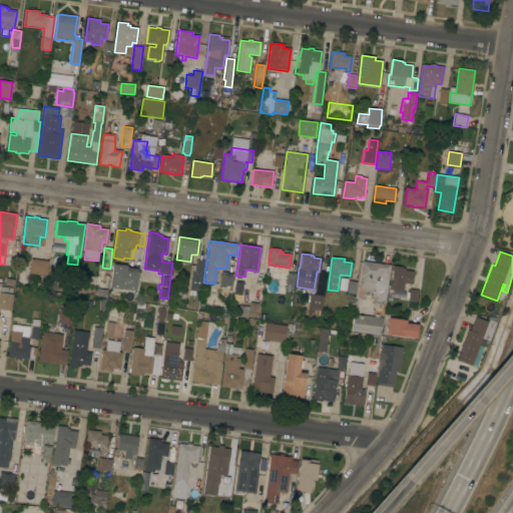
[(31,259),(48,262),(47,276),(29,274),(31,259)]
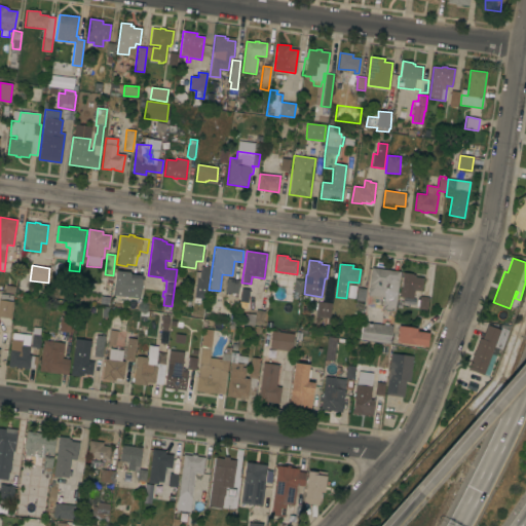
[(197,277),(199,277),(201,266),(210,267),(205,299),(200,298),(199,303),(193,303),(197,277)]
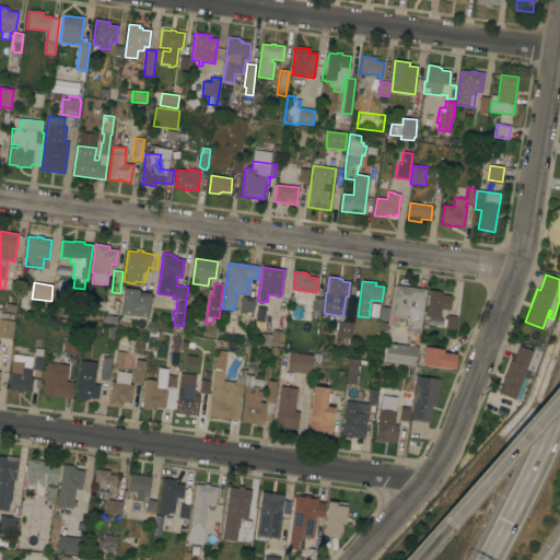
[(395,286),(426,290),(420,330),(407,328),(409,317),(392,315),(395,286)]
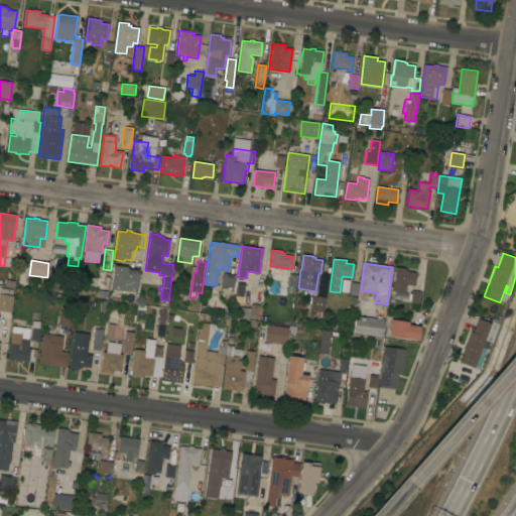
[(114,265),(128,267),(128,269),(139,270),(137,292),(112,290),(114,265)]
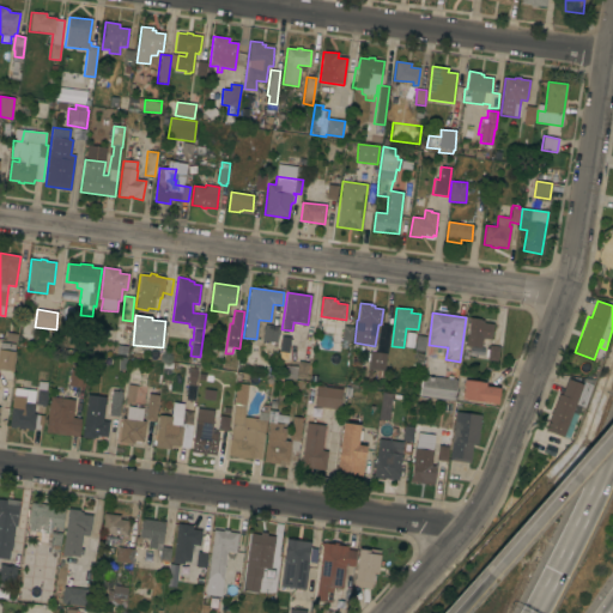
[(468,329),(466,328),(467,317),(480,320),(484,321),(484,323),(492,325),(491,339),(483,338),(481,347),(466,346),(468,329)]
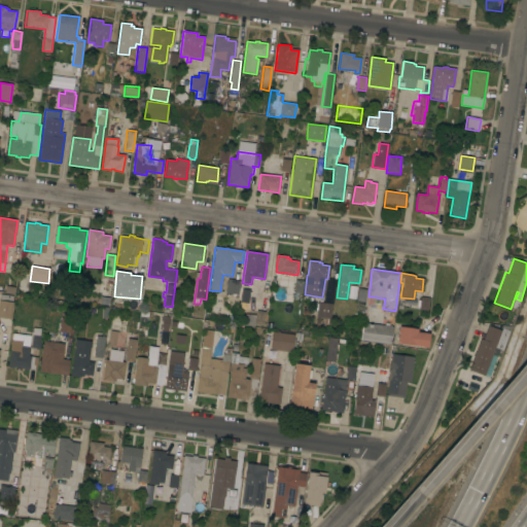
[(227,279),(240,281),(238,294),(225,293),(227,279)]
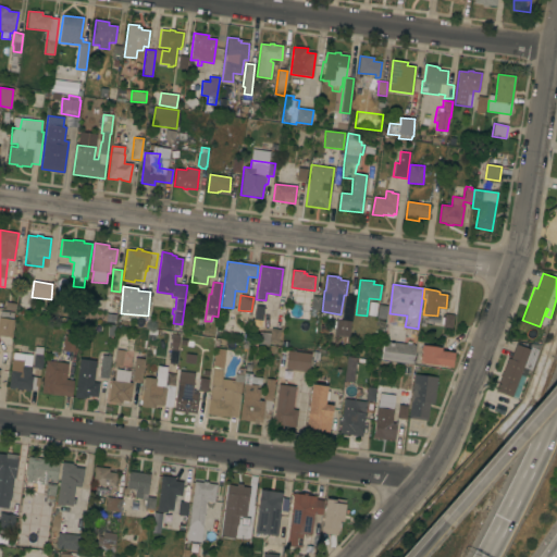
[(445,313),(448,314),(450,301),(456,301),(455,316),(454,316),(452,335),(443,334),(445,313)]
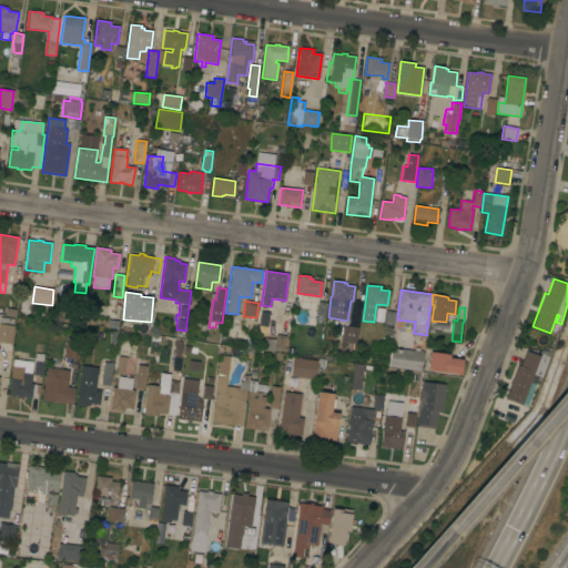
[(0,317),(13,318),(13,325),(14,326),(11,344),(0,342),(0,317)]
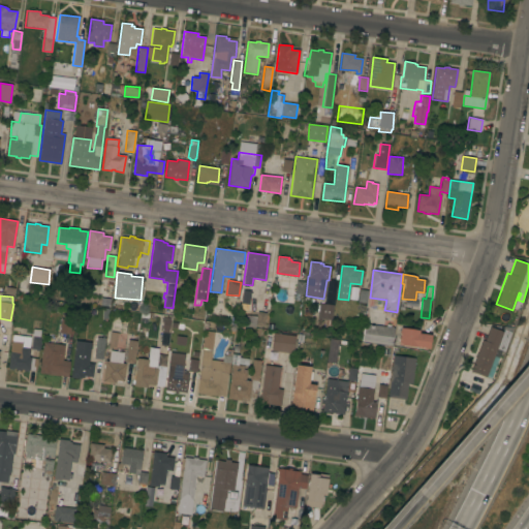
[(319,304),(334,305),(332,319),(317,318),(319,304)]
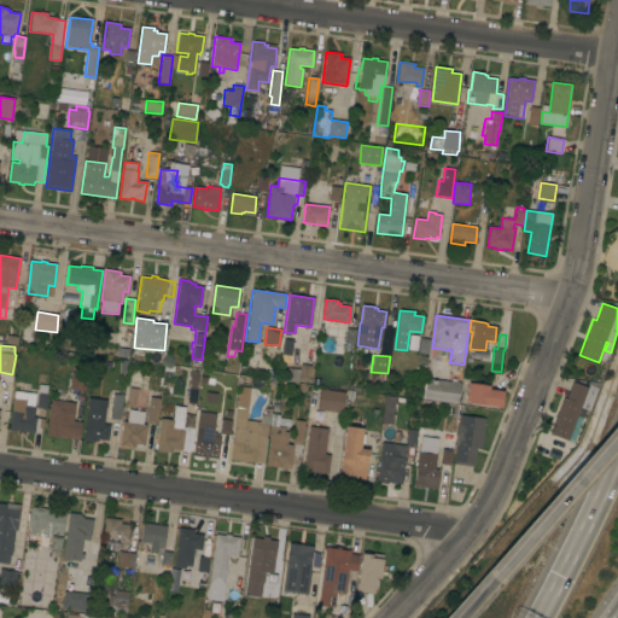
[(71,373),(74,373),(75,367),(86,368),(86,374),(87,375),(86,391),(69,389),(71,373)]
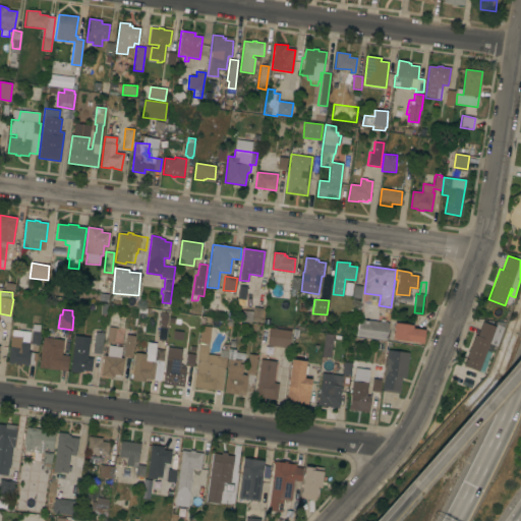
[(358,320),(359,321),(359,320),(360,320),(360,319),(389,323),(386,341),(355,336),(358,320)]
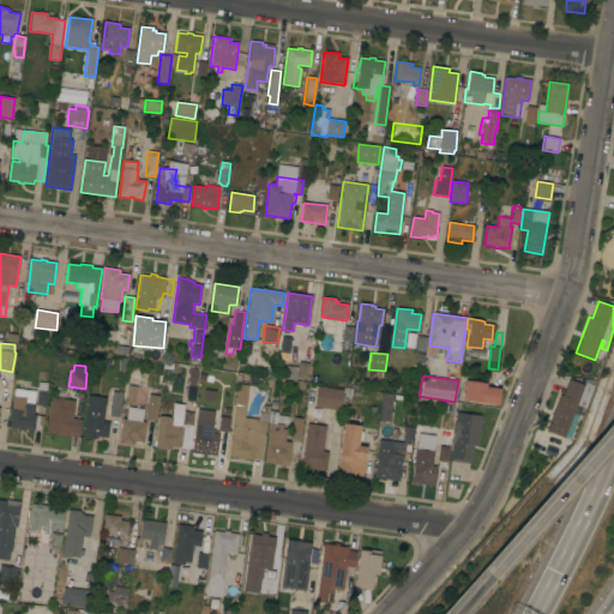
[(587,408),(576,404),(565,438),(547,432),(559,395),(563,396),(569,379),(583,384),(585,378),(595,381),(587,408)]
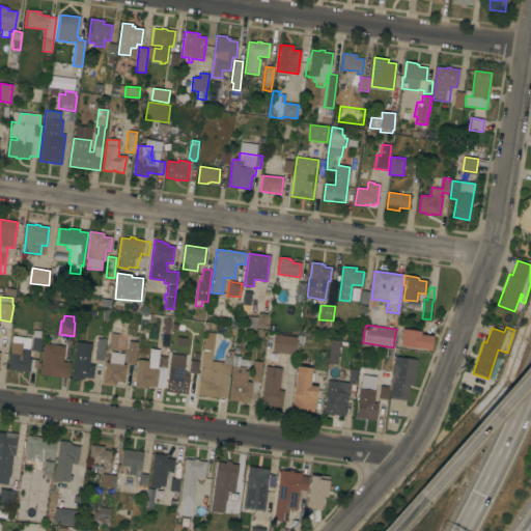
[(402,329),(421,332),(420,335),(432,336),(430,351),(399,346),(402,329)]
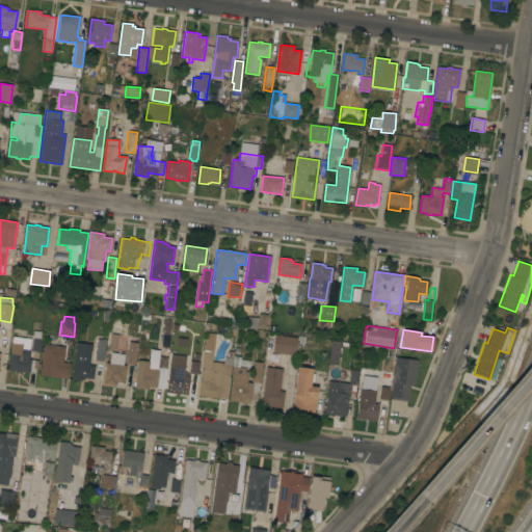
[(297,338),(295,355),(272,352),(274,335),(297,338)]
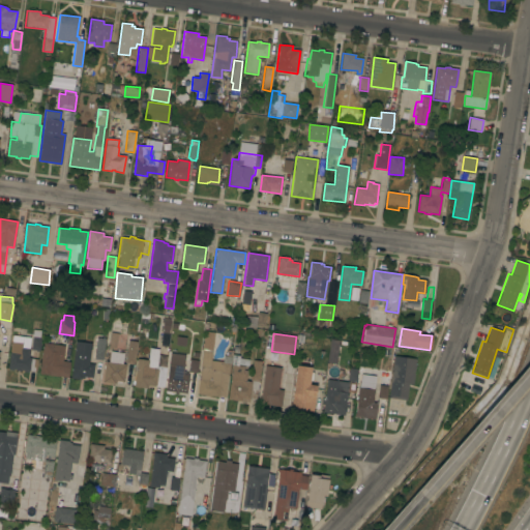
[(97,334),(106,335),(102,360),(94,359),(97,334)]
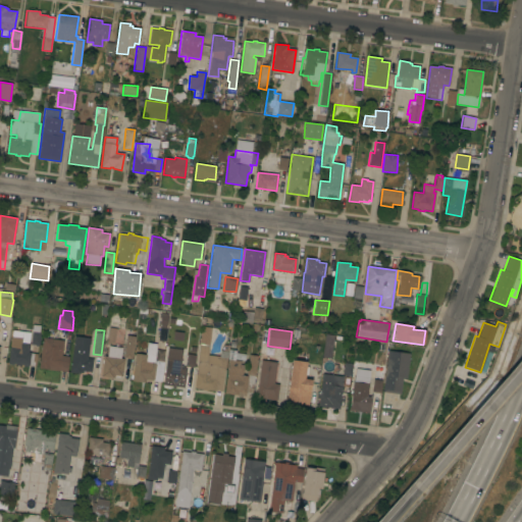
[(127,329),(134,330),(134,336),(135,336),(132,359),(123,358),(127,329)]
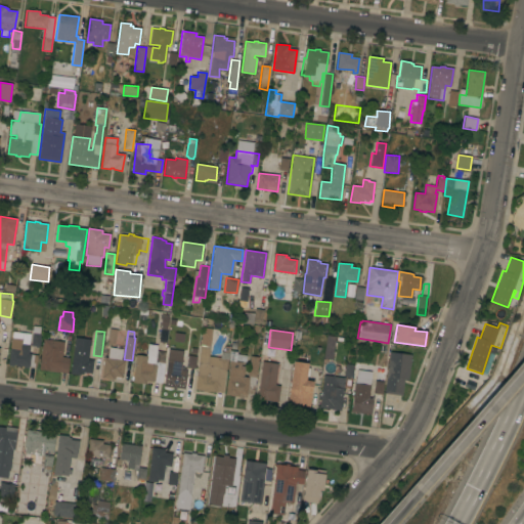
[(11,339),(12,339),(13,332),(30,334),(29,345),(30,345),(29,353),(37,355),(36,367),(20,365),(20,367),(15,366),(15,364),(13,364),(13,366),(8,365),(9,364),(8,363),(11,339)]
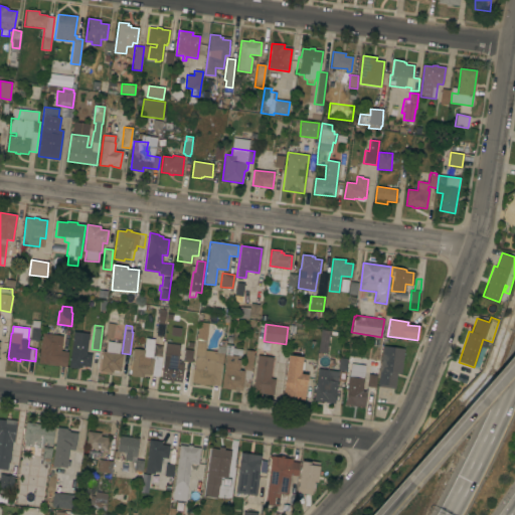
[(330,331),(327,352),(318,350),(321,330),(330,331)]
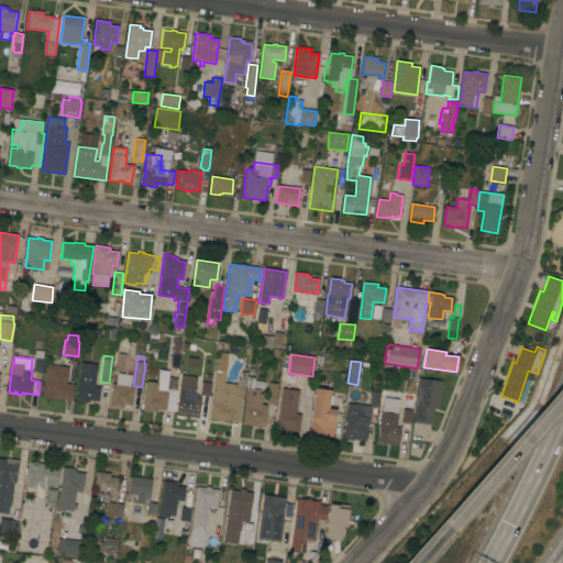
[(80,363),(97,365),(95,387),(100,387),(98,401),(89,400),(89,401),(86,401),(86,404),(75,403),(80,363)]
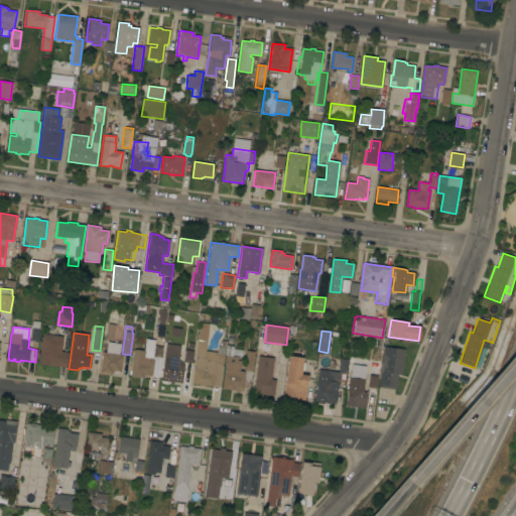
[(42,334),(62,337),(61,352),(68,352),(67,367),(38,364),(42,334)]
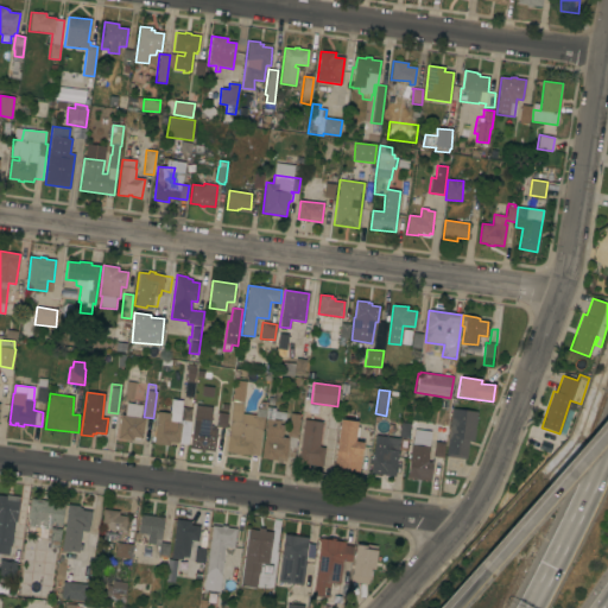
[(232,401),(244,403),(242,413),(257,416),(258,409),(265,410),(259,456),(241,454),(241,456),(235,455),(235,454),(226,451),(232,401)]
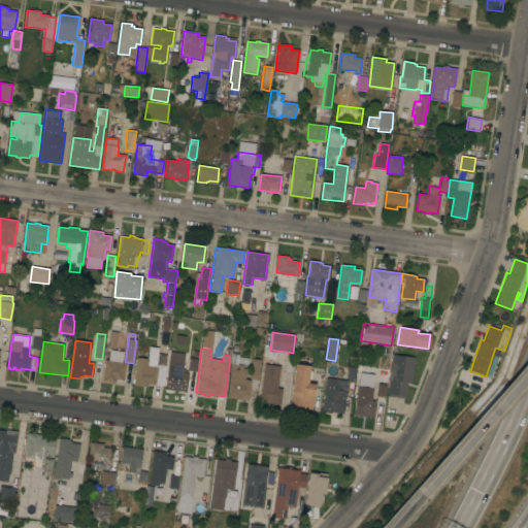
[(105,360),(108,361),(110,350),(124,352),(122,362),(126,363),(126,364),(133,365),(131,382),(116,380),(114,383),(102,381),(105,360)]
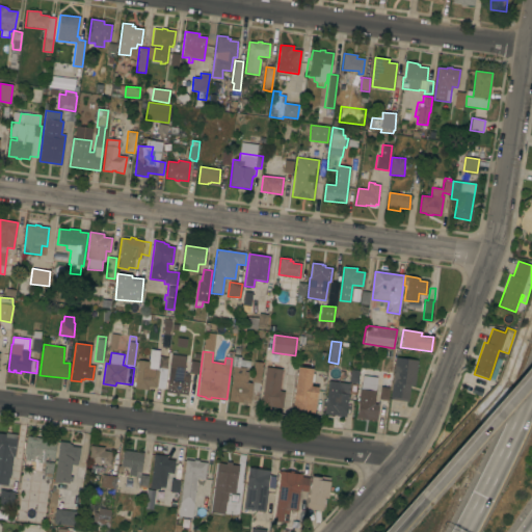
[(138,361),(150,362),(149,369),(158,370),(159,356),(168,357),(164,389),(148,387),(148,390),(135,389),(138,361)]
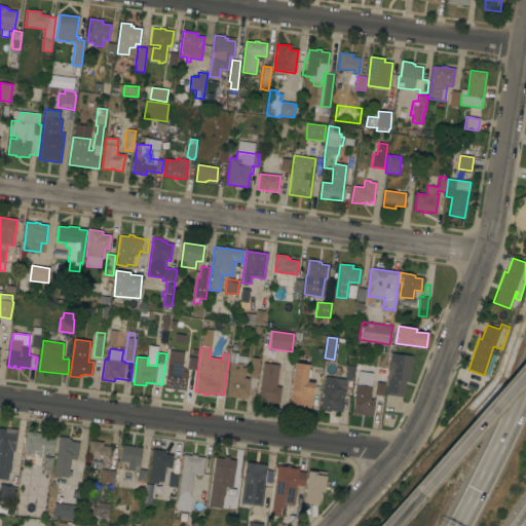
[(230,363),(229,363),(230,352),(238,353),(236,363),(242,364),(242,368),(246,368),(245,378),(250,379),(247,399),(226,397),(230,363)]
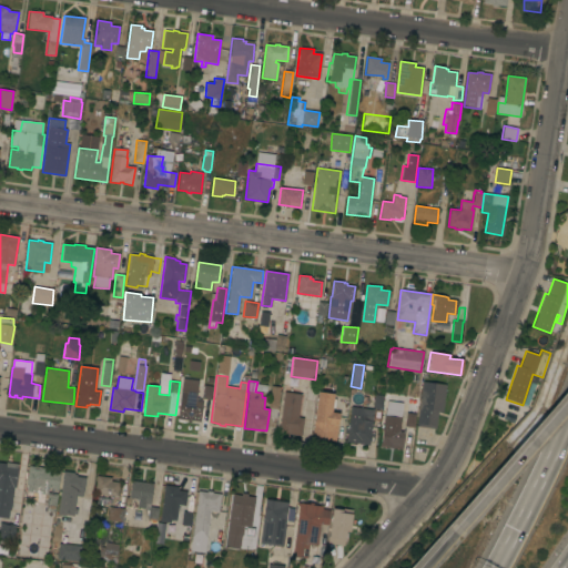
[(438,411),(435,429),(416,427),(423,382),(446,385),(443,412),(438,411)]
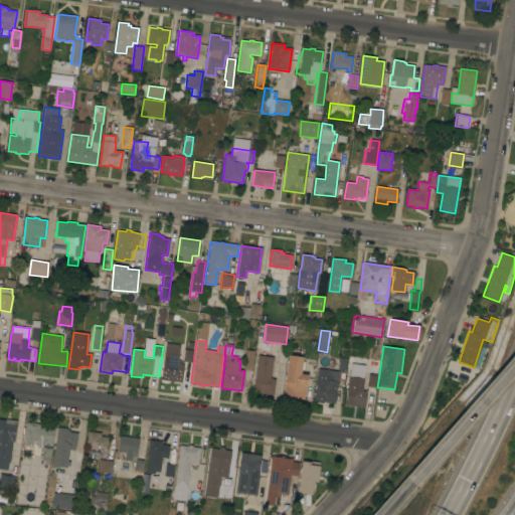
[(245,350),(253,351),(249,388),(242,388),(245,369),(243,369),(245,350)]
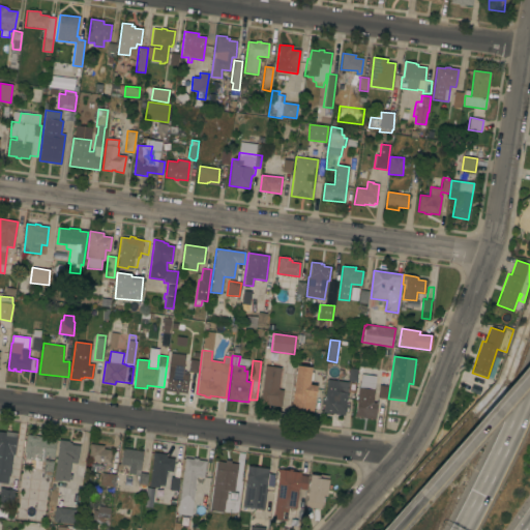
[(184,363),(183,374),(189,375),(187,390),(178,389),(178,391),(166,390),(170,361),(184,363)]
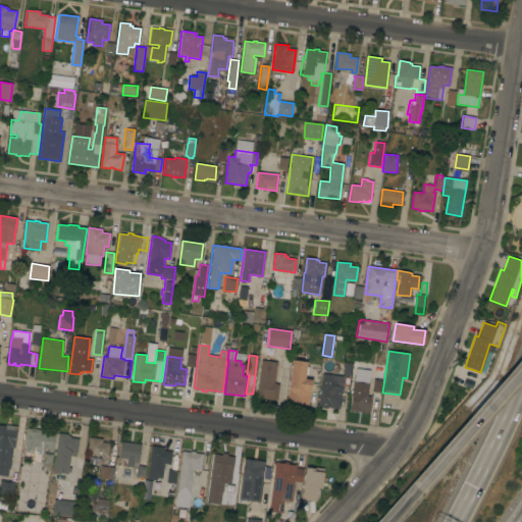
[(261,360),(276,362),(274,383),(279,384),(277,400),(256,398),(261,360)]
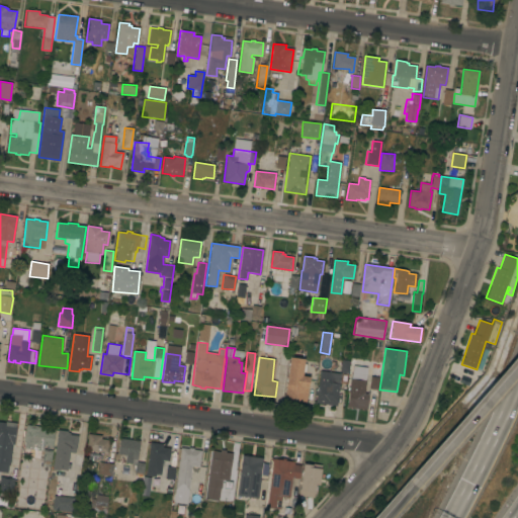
[(290,357),(305,359),(304,364),(306,364),(305,372),(303,372),(303,376),(309,377),(306,403),(284,400),(290,357)]
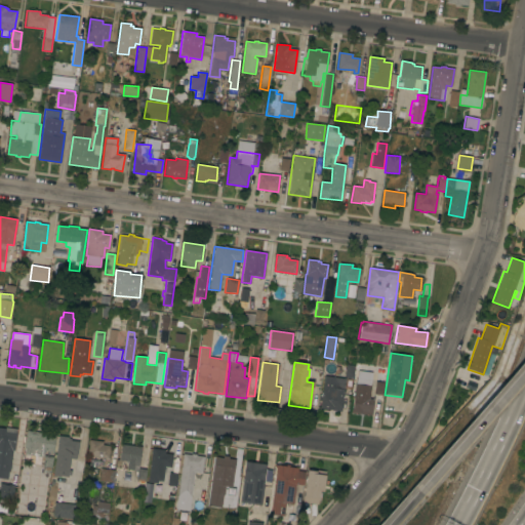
[(356,385),(359,371),(369,373),(367,386),(371,386),(369,399),(373,399),(371,415),(360,414),(360,413),(352,412),(355,384),(356,385)]
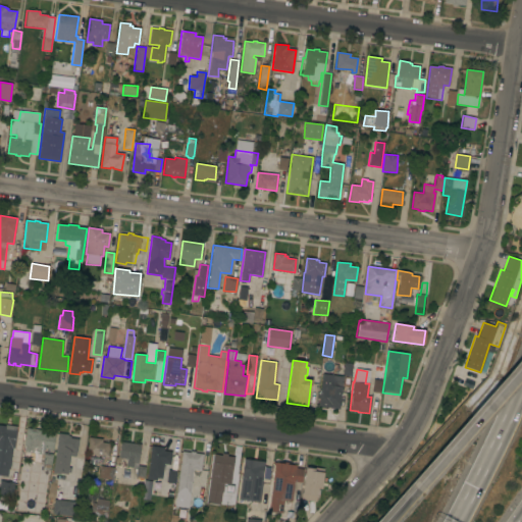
[(344,376),(340,409),(318,406),(322,374),(344,376)]
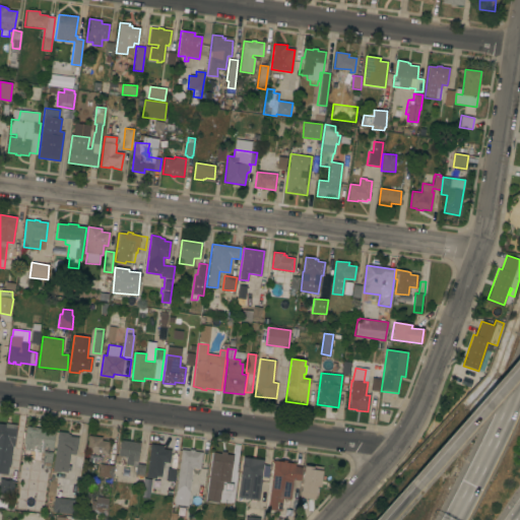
[(373,374),(380,375),(379,379),(381,379),(379,392),(371,390),(373,374)]
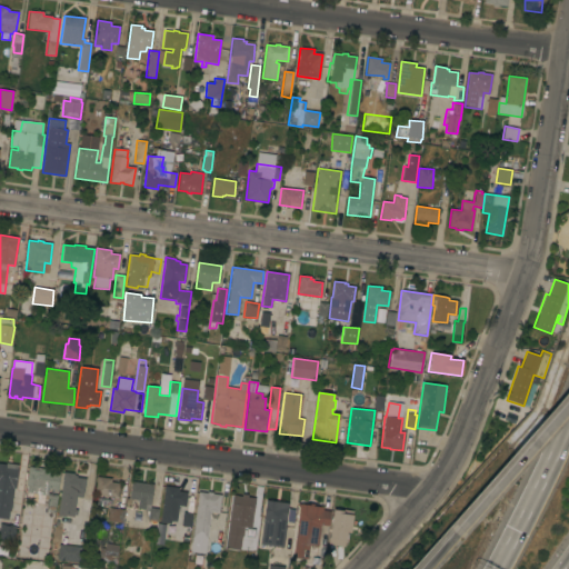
[(0,463),(6,465),(6,463),(18,466),(15,489),(13,489),(10,511),(9,510),(8,519),(0,518),(0,463)]
